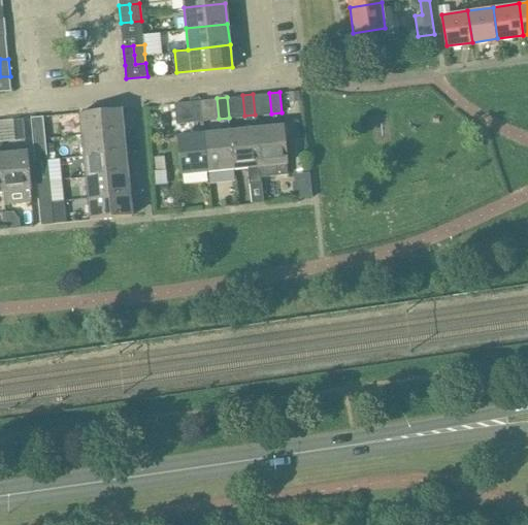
[(201,99),(174,102),(176,123),(203,120),(201,99)]
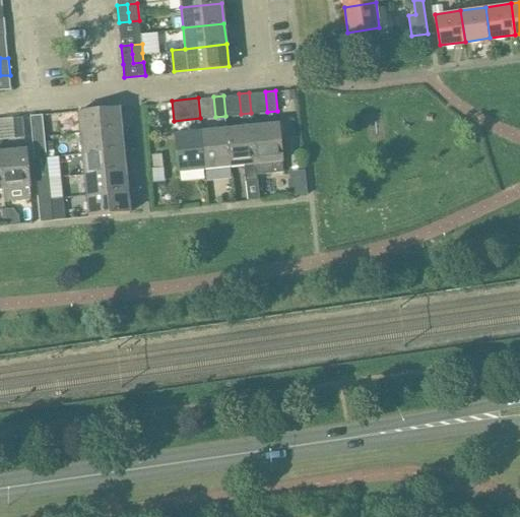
[(78,110),(80,131),(121,127),(119,106),(78,110)]
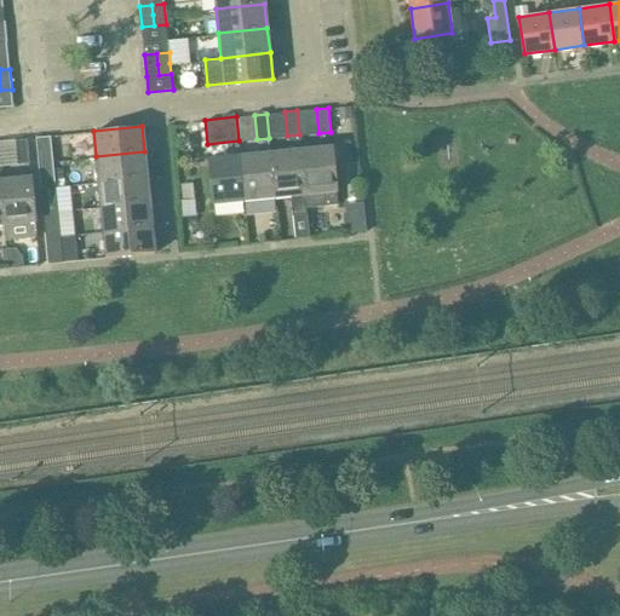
[(35,136),(38,161),(52,160),(50,134),(35,136)]
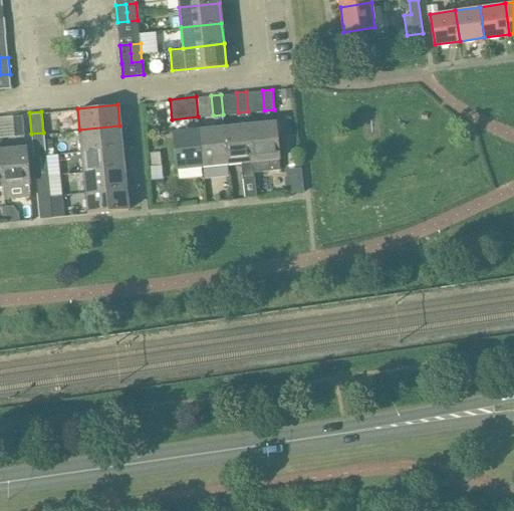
[(22,113),(12,114),(14,136),(24,135),(22,113)]
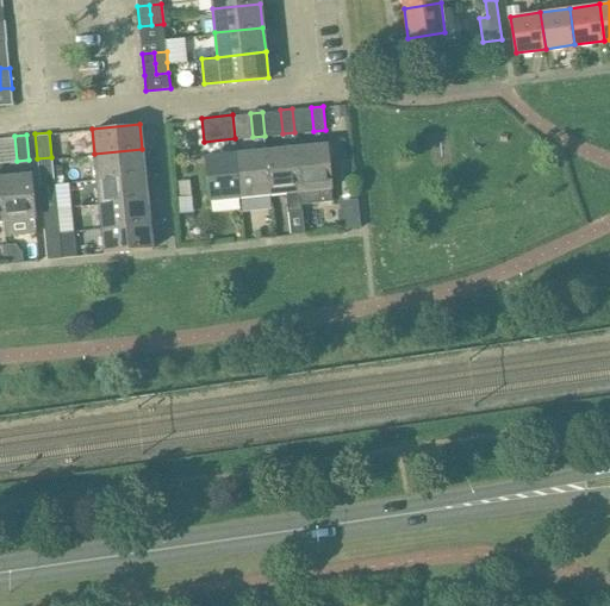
[(328,144),(297,147),(303,202),(332,199),(328,144)]
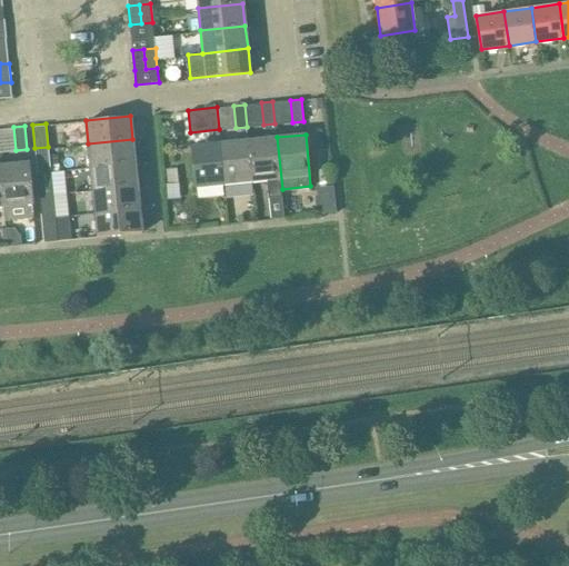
[(277,137),(249,140),(252,180),(267,179),(269,197),(270,218),(285,216),(282,196),(282,189),(277,137)]
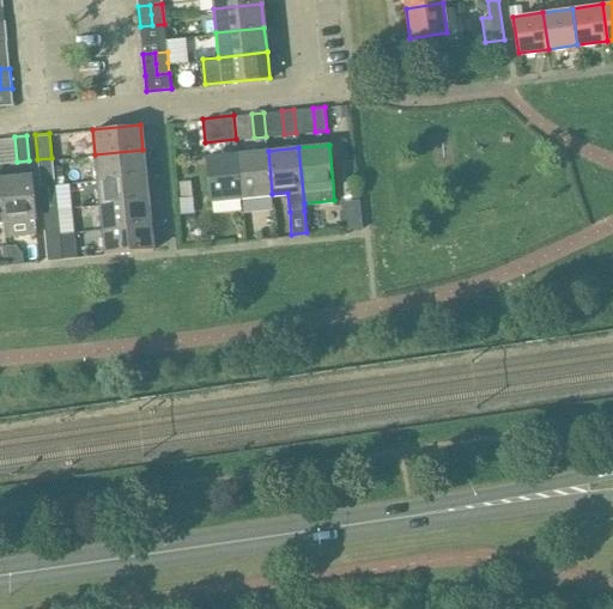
[(98,178),(145,174),(143,150),(95,154),(98,178)]
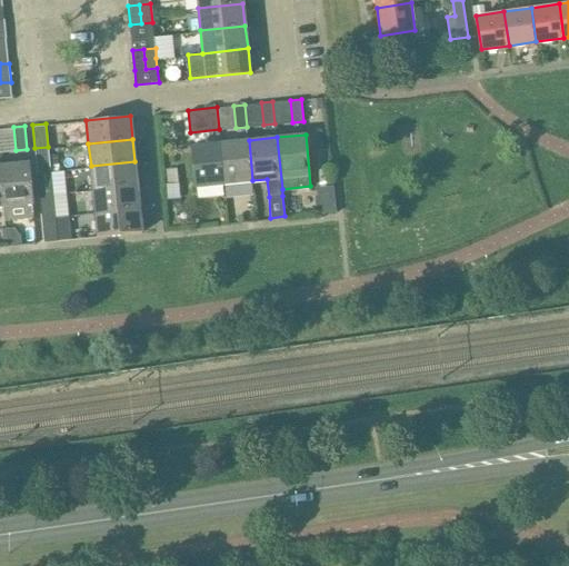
[(225,184),(252,180),(249,140),(221,142),(225,184)]
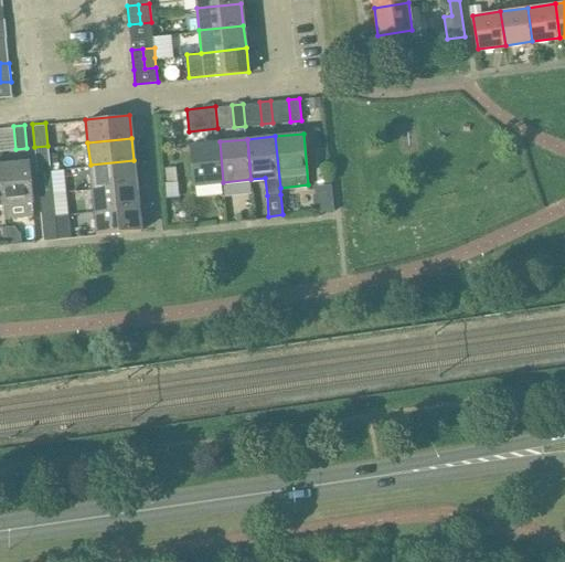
[(223,182),(220,141),(191,145),(194,184),(223,182)]
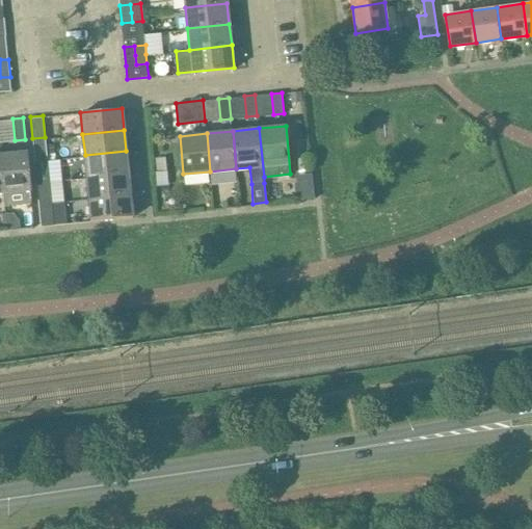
[(34,160),(47,159),(45,137),(32,138),(34,160)]
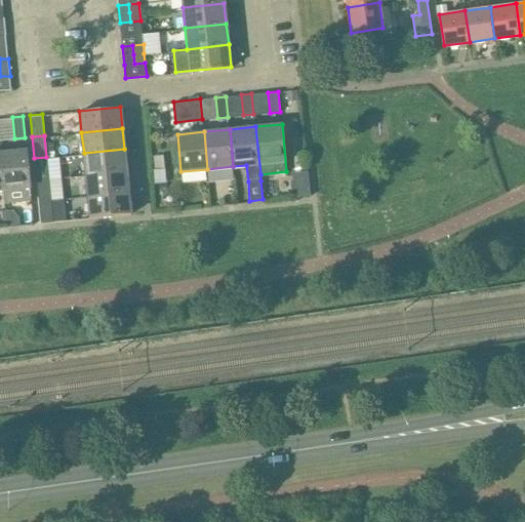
[(26,149),(0,151),(0,162),(3,190),(4,201),(31,199),(26,149)]
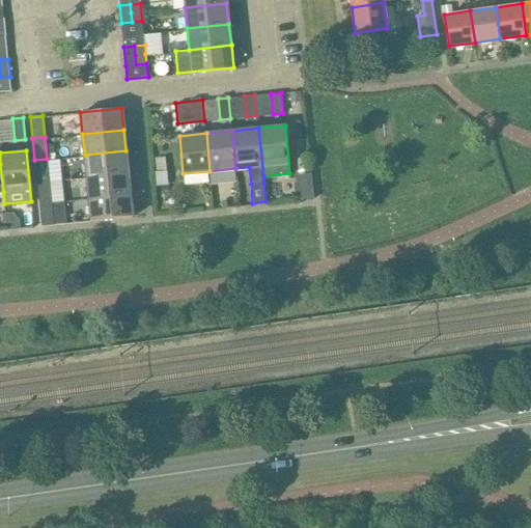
[(87,175),(128,171),(126,150),(85,155),(87,175)]
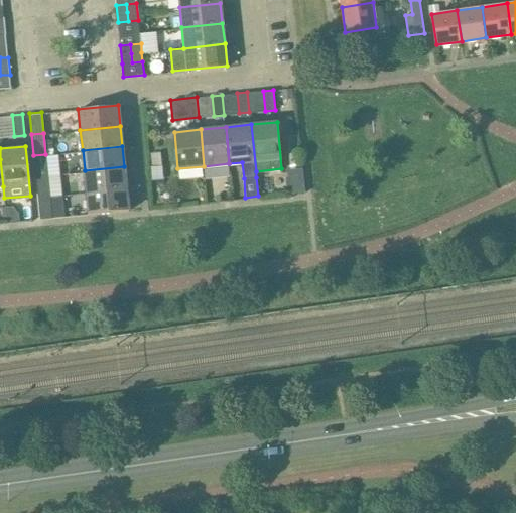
[(36,175),(47,174),(45,154),(33,155),(36,175)]
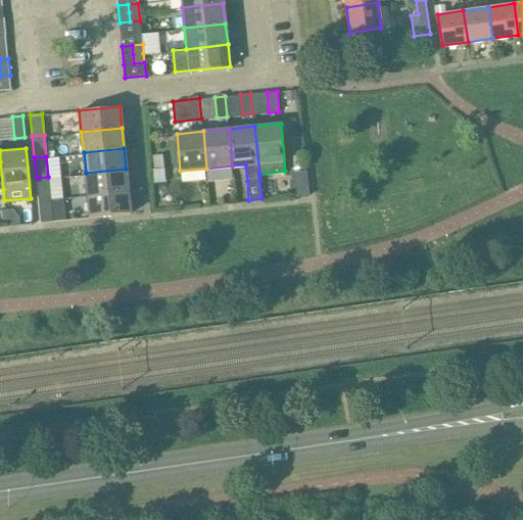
[(88,194),(128,190),(126,169),(86,173),(88,194)]
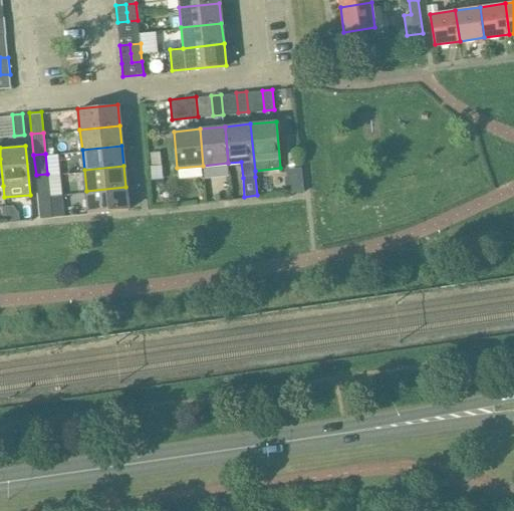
[(38,196),(50,195),(47,174),(36,175),(38,196)]
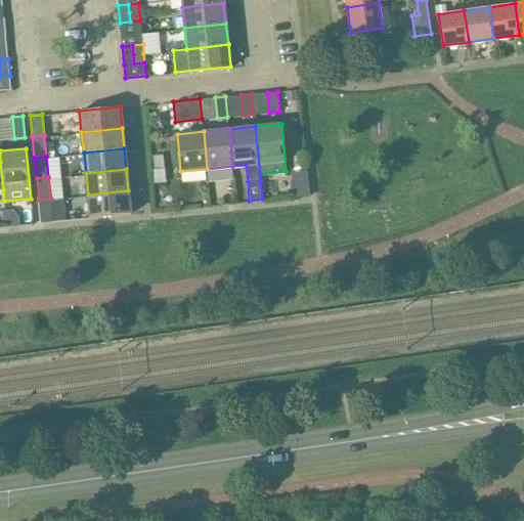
[(128,190),(88,194),(90,216),(131,212),(128,190)]
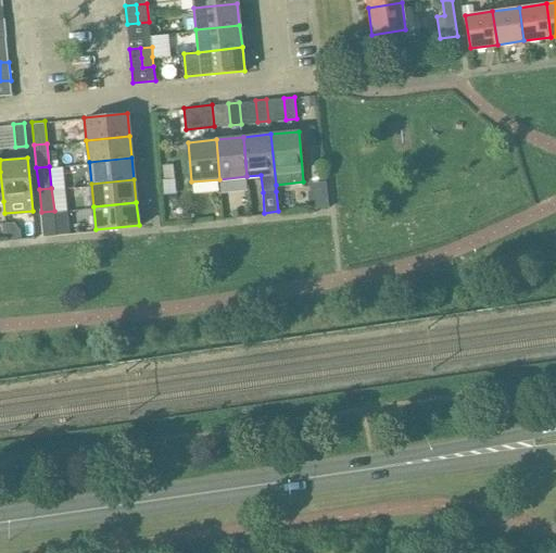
[(54,211),(41,212),(43,235),(57,234),(54,211)]
